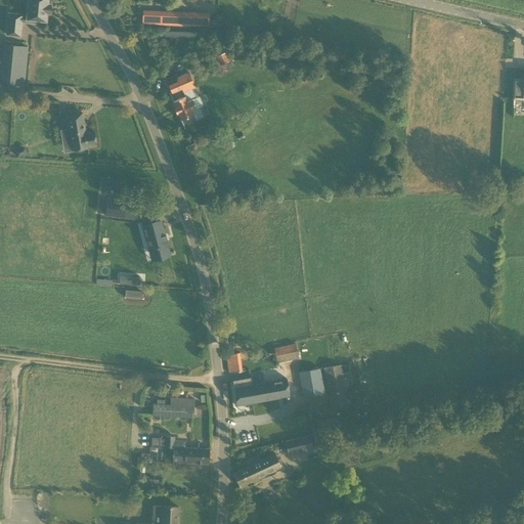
[(28,0),(27,16),(23,16),(23,15),(9,13),(7,35),(20,36),(22,20),(27,20),(27,23),(36,24),(36,20),(46,22),(47,13),(50,13),(50,4),(48,4),(47,0),(28,0)]
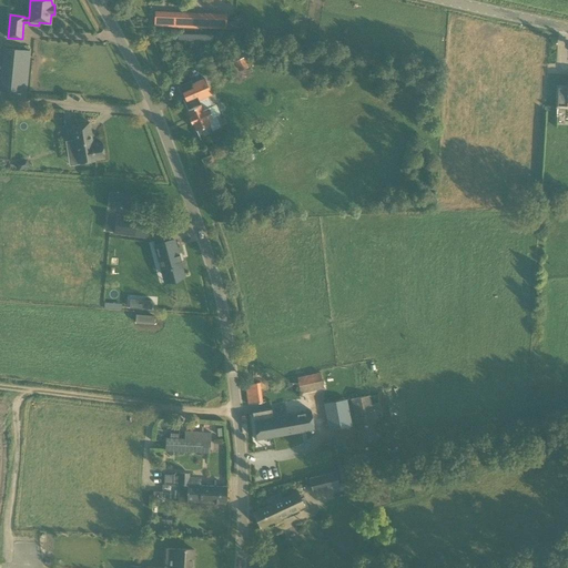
[(226,14),(155,11),(154,27),(225,29),(226,14)]
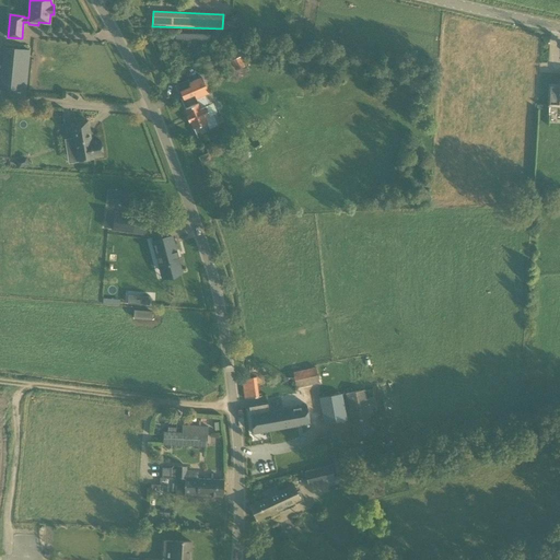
[(30,50),(3,48),(0,78),(0,89),(25,91),(30,50)]
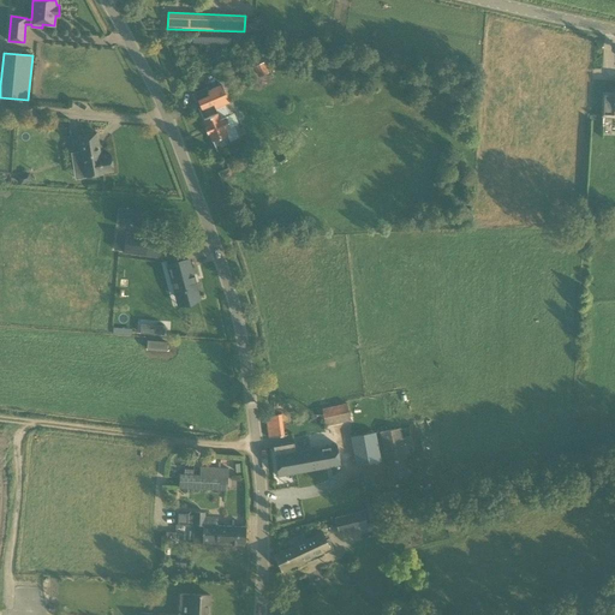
[(268,73),(264,63),(254,66),(258,77),(268,73)]
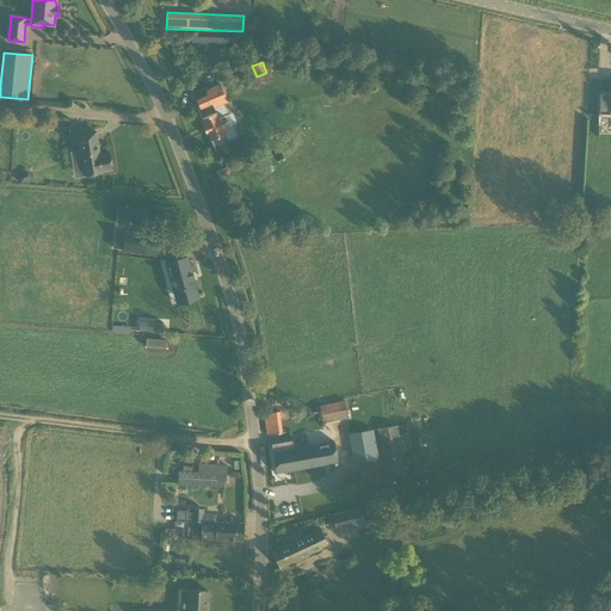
[(238,136),(233,124),(228,125),(224,116),(228,115),(223,103),(227,102),(220,85),(207,91),(208,94),(196,100),(199,109),(211,103),(216,113),(202,119),(204,125),(204,127),(203,127),(205,134),(207,133),(208,133),(211,141),(224,135),(228,141),(238,136)]
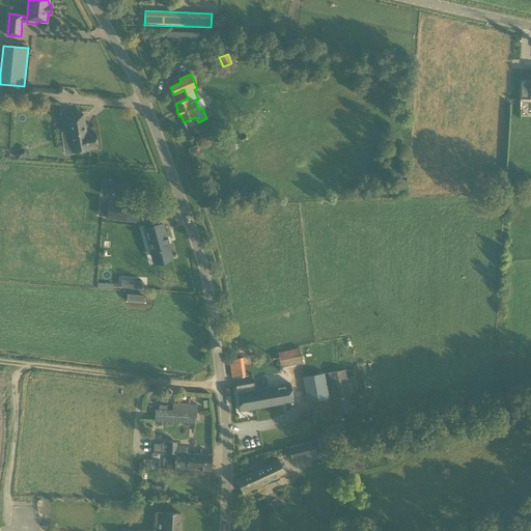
[(530,80),(521,81),(520,101),(530,101),(530,80)]
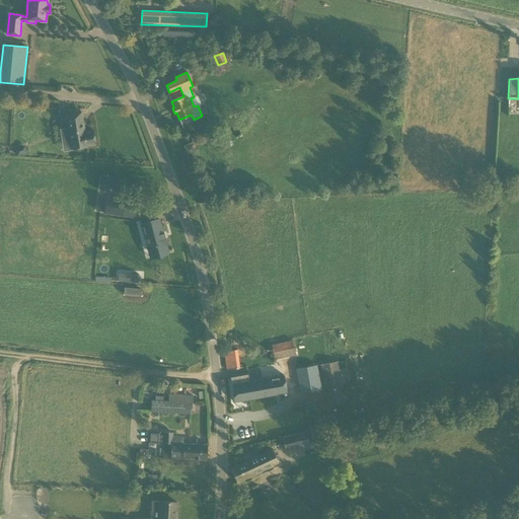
[(70,140),(68,141),(70,150),(87,147),(87,146),(95,145),(93,131),(83,132),(83,129),(84,129),(81,112),(66,115),(70,140)]
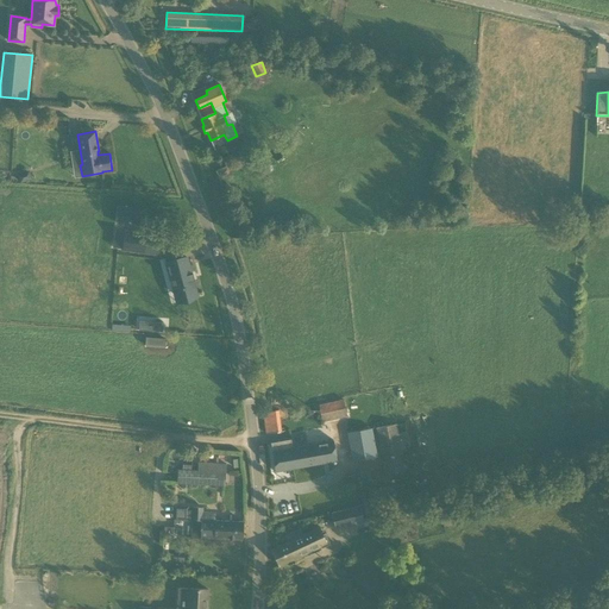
[(121,206),(119,225),(121,225),(142,227),(143,219),(144,209),(121,206)]
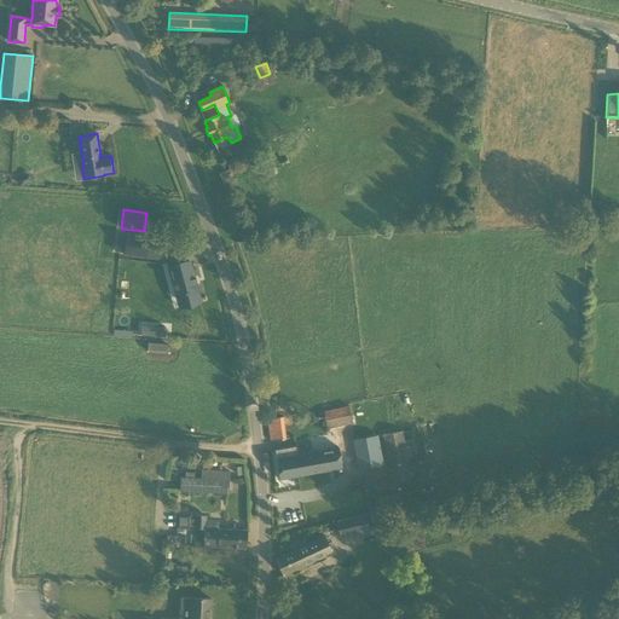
[(127,235),(123,255),(161,260),(165,239),(146,237),(127,235)]
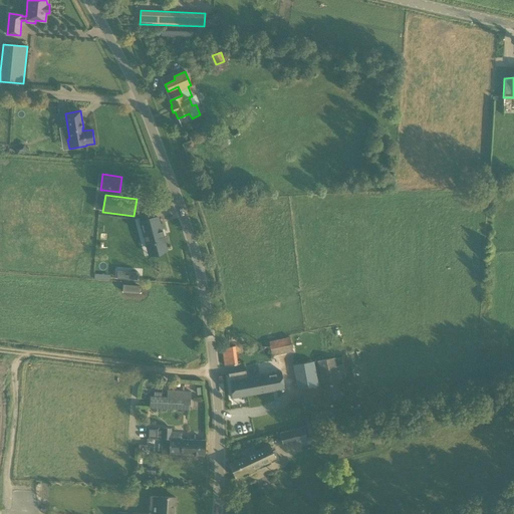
[(158,217),(140,222),(146,243),(149,242),(152,252),(166,248),(163,237),(164,236),(164,235),(163,236),(161,232),(163,231),(161,231),(158,217)]
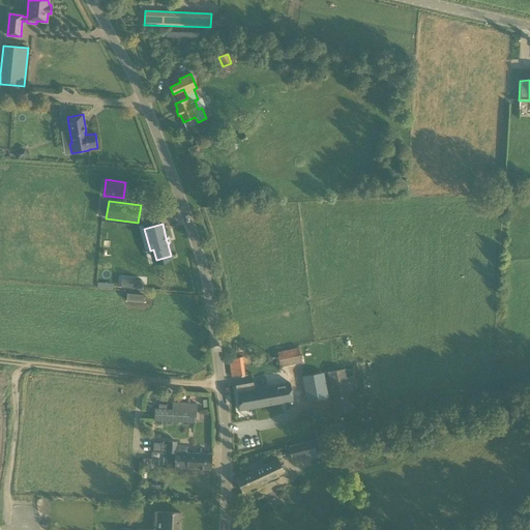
[(121,280),(121,287),(141,289),(142,281),(121,280)]
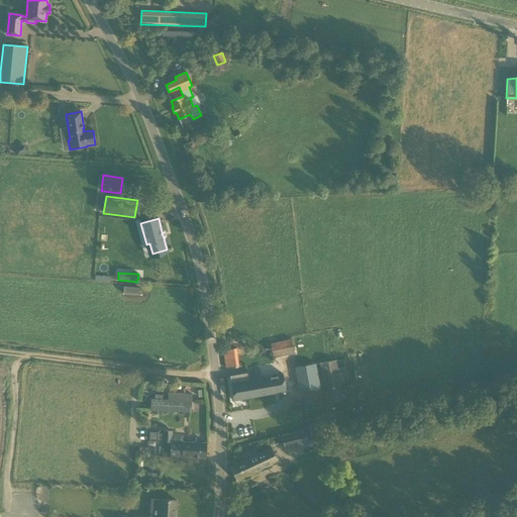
[(140,288),(124,287),(123,294),(139,296),(140,288)]
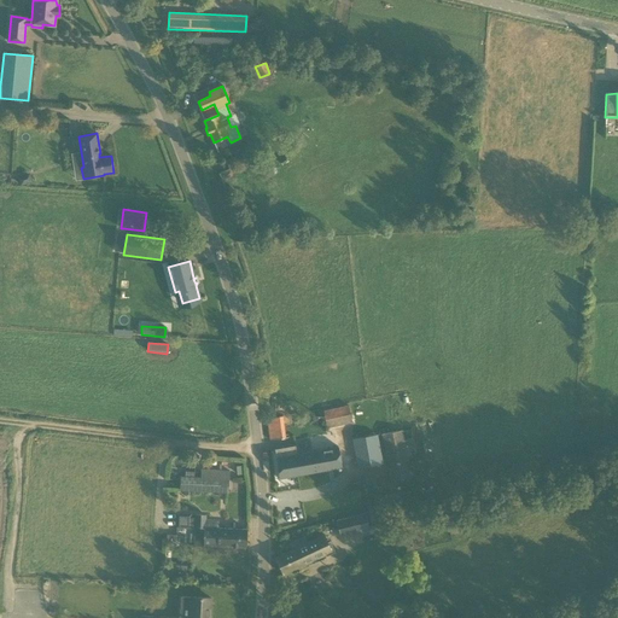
[(348,406),(324,412),(327,427),(353,423),(353,421),(348,406)]
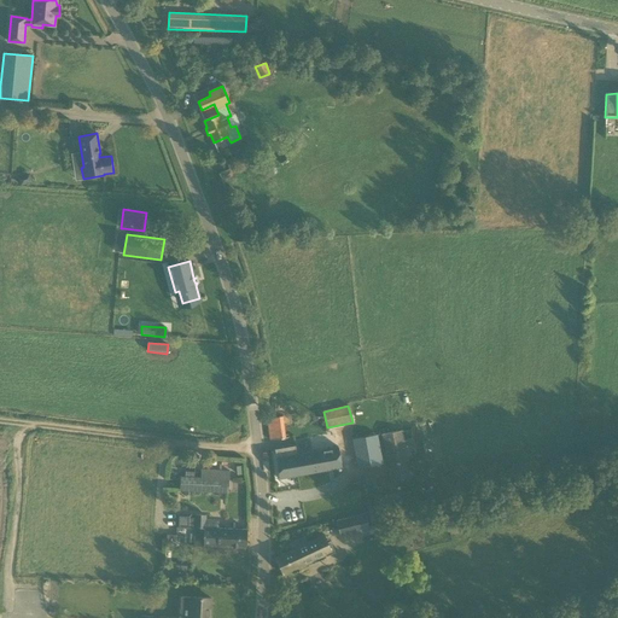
[(285,438),(283,417),(267,419),(270,439),(285,438)]
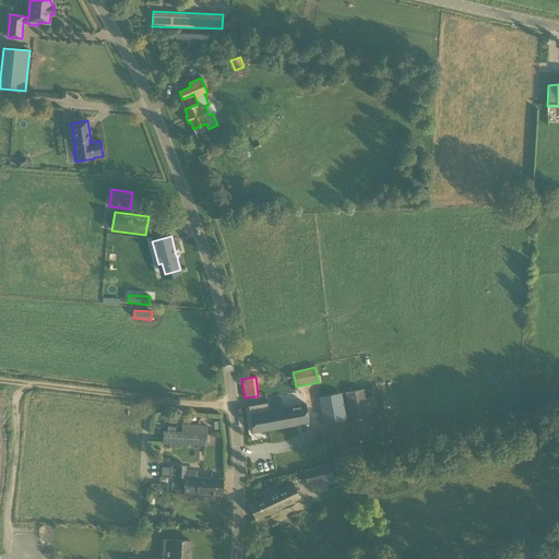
[(363,390),(345,393),(347,403),(351,418),(354,436),(372,431),(369,413),(371,413),(371,412),(376,411),(371,389),(363,390)]
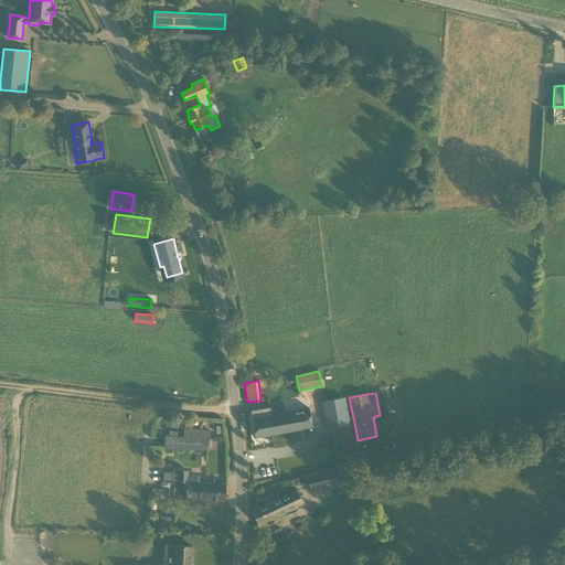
[(344,398),(322,403),(327,428),(350,424),(347,407),(344,398)]
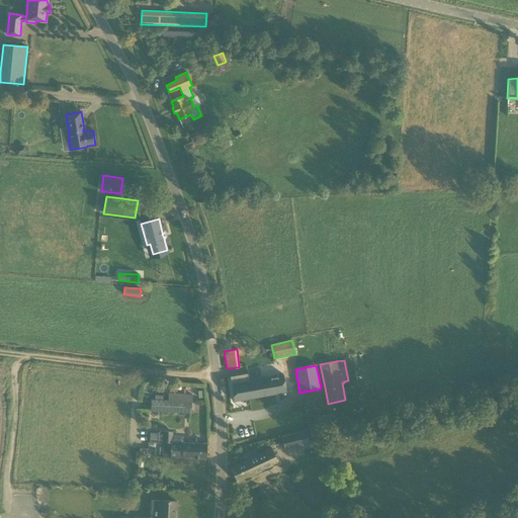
[(247,373),(230,376),(230,377),(231,377),(232,383),(231,383),(234,401),(286,392),(283,374),(282,374),(249,380),(247,373)]
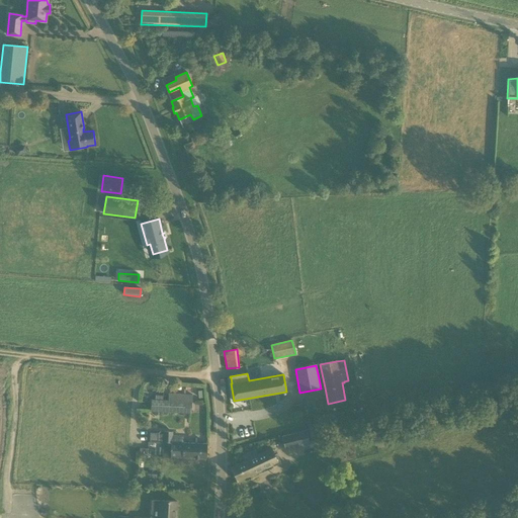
[(151,410),(191,412),(192,395),(168,394),(168,401),(152,400),(151,410)]
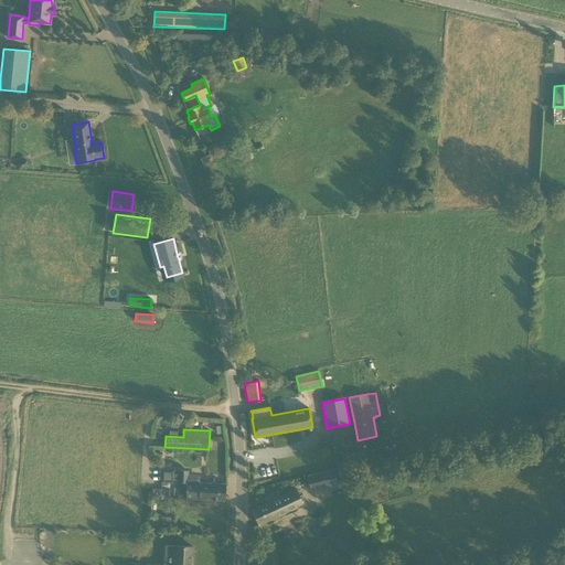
[(286,446),(291,469),(318,464),(312,440),(286,446)]
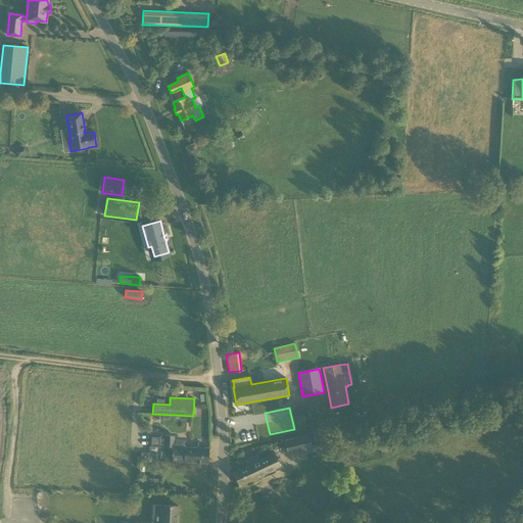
[(315,430),(357,420),(354,413),(324,421),(322,415),(321,416),(320,412),(311,414),(315,430)]
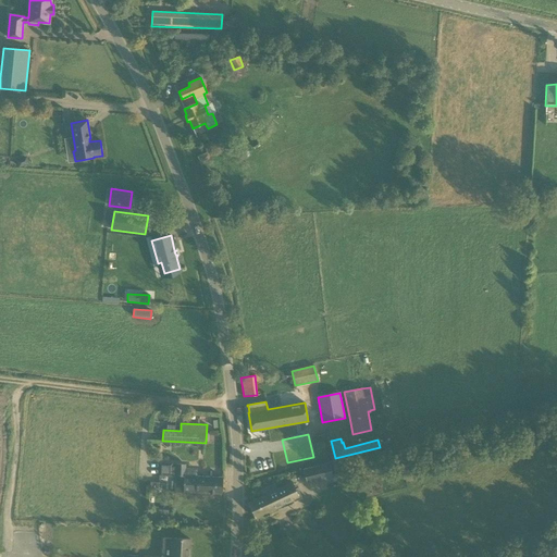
[(329,462),(304,469),(307,482),(332,475),(330,467),(342,463),(341,459),(329,462)]
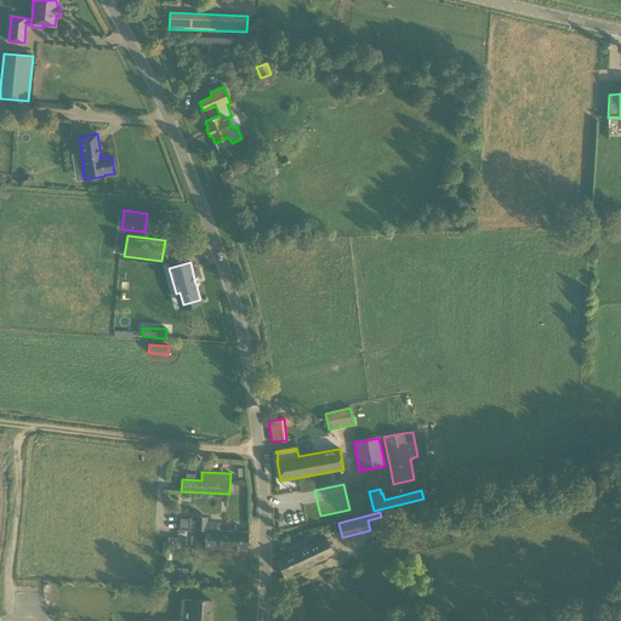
[(195,547),(235,550),(248,550),(248,533),(235,531),(205,530),(205,519),(197,518),(192,518),(192,517),(177,516),(177,530),(191,531),(192,528),(195,528),(195,531),(195,547)]
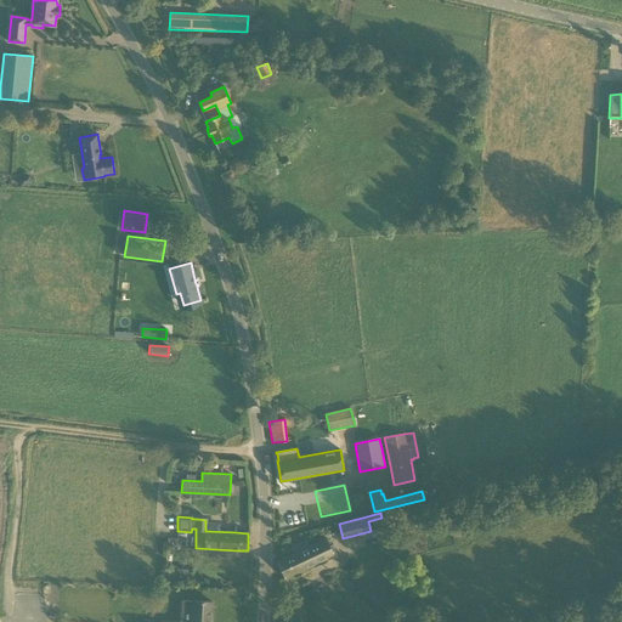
[(294,554),(277,563),(284,577),(284,578),(327,558),(328,559),(335,555),(337,555),(332,546),(329,547),(326,539),(309,547),(306,541),(292,548),(294,554)]
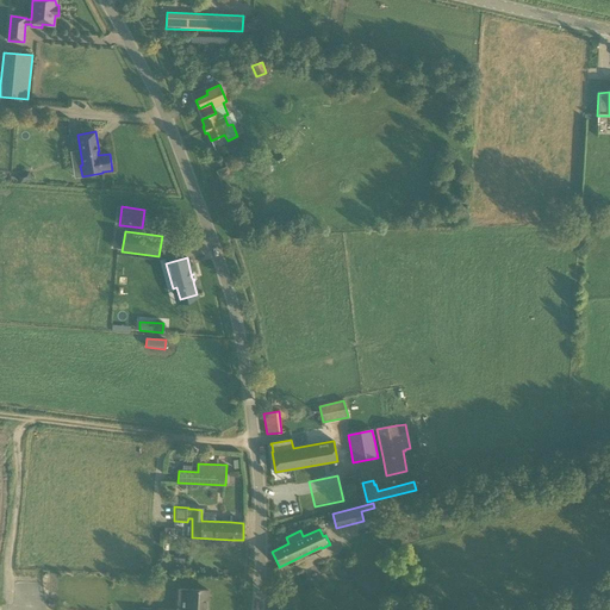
[(176,608),(175,609),(206,609),(209,591),(197,590),(187,589),(186,609),(176,608)]
